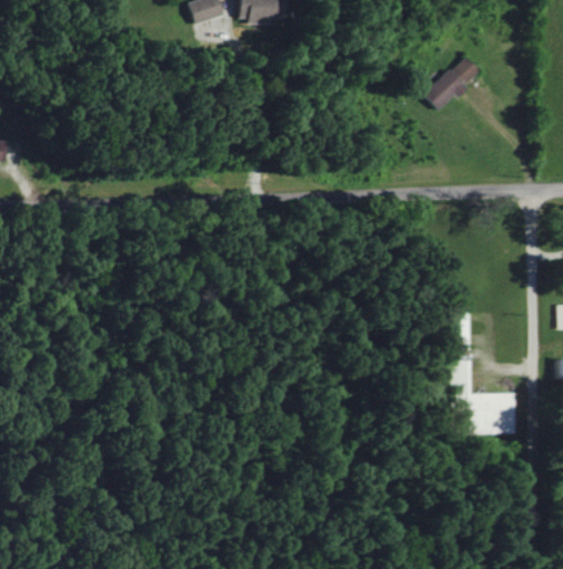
[(192,25),(222,16),(217,0),(192,0),(186,2),(192,25)]
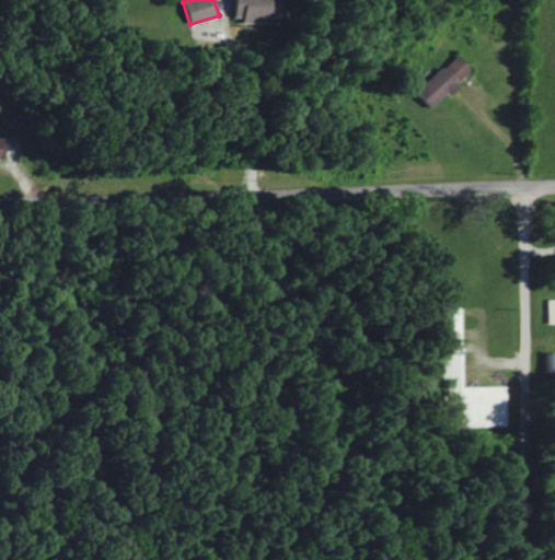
[(233,0),(234,21),(280,21),(280,0),(233,0)]
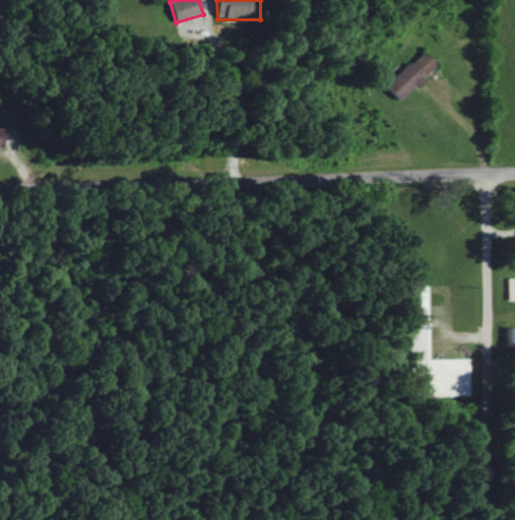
[(386,86),(400,102),(439,65),(425,50),(386,86)]
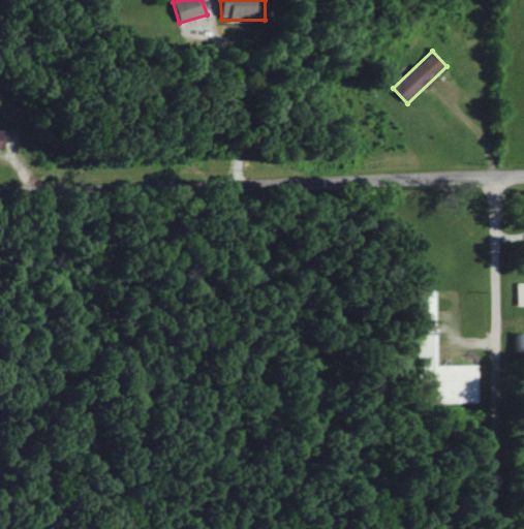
[(438,284),(421,284),(420,325),(437,325),(438,284)]
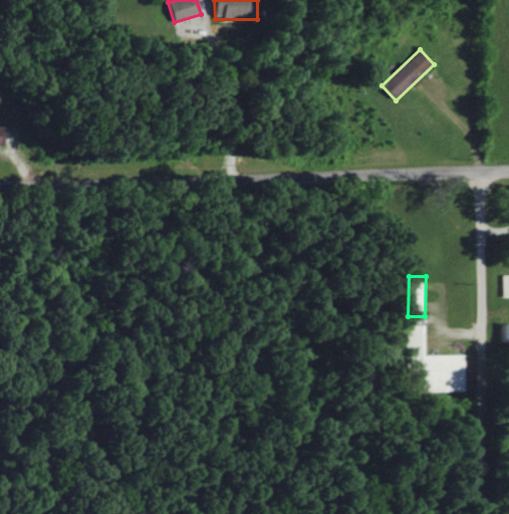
[(467,354),(426,354),(426,324),(412,324),(412,392),(467,391),(467,354)]
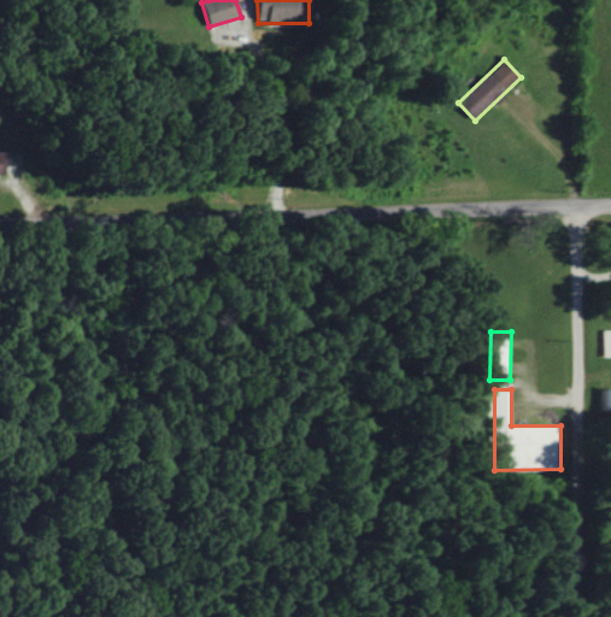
All buildings are outlined.
